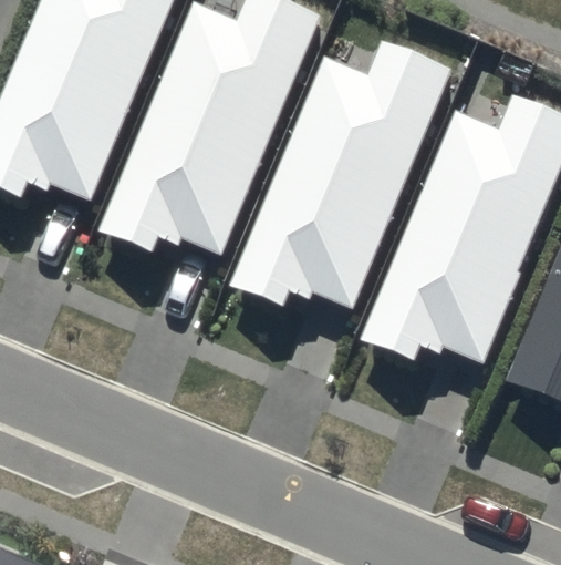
[(50,183),(90,199),(170,0),(39,0),(0,95),(0,187),(21,197),(28,182),(47,189),(50,183)]
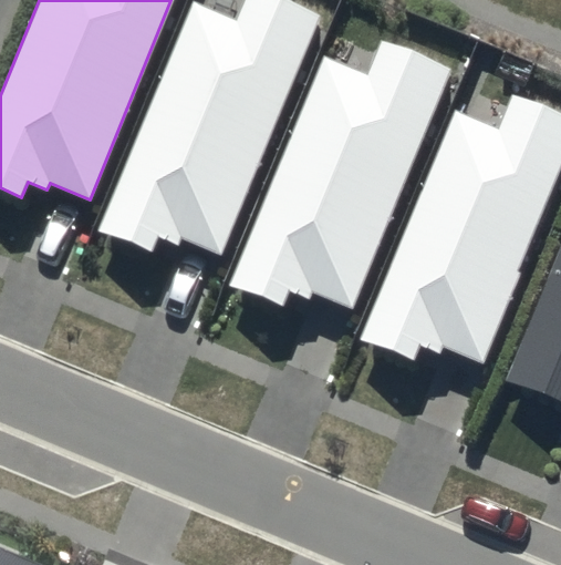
[(182,238),(220,254),(320,16),(282,0),(243,0),(236,20),(193,2),(99,229),(153,252),(159,237),(178,245),(182,238)]
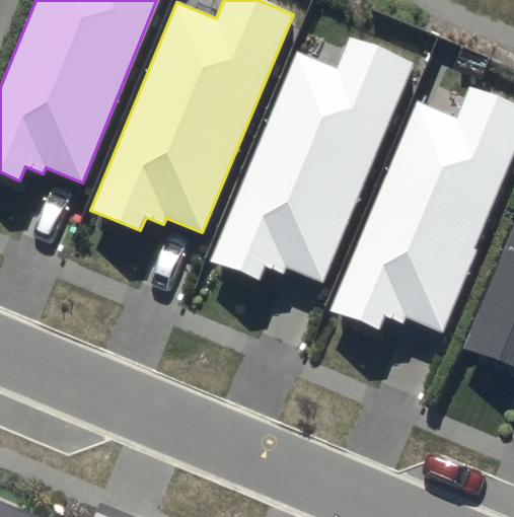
[(286,267),(322,282),(412,64),(349,38),(337,69),(295,53),(211,261),(261,281),(266,267),(283,274),(286,267)]
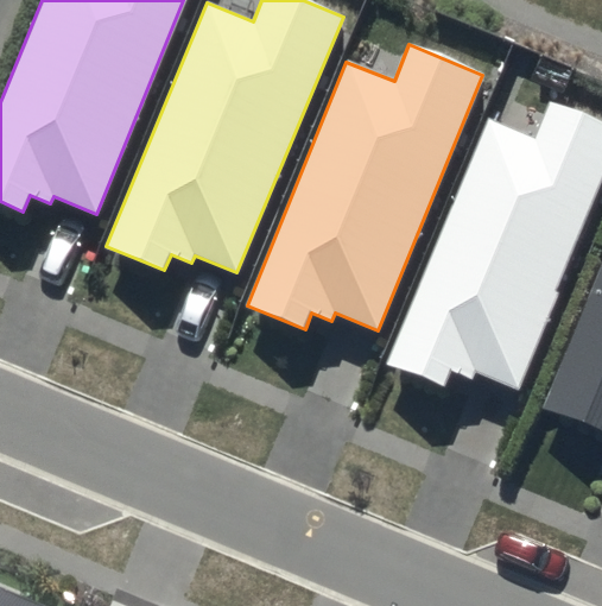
[(475,372),(519,390),(558,292),(555,291),(601,176),(601,124),(550,102),(534,139),(488,120),(387,364),(445,387),(451,371),(471,379),(475,372)]
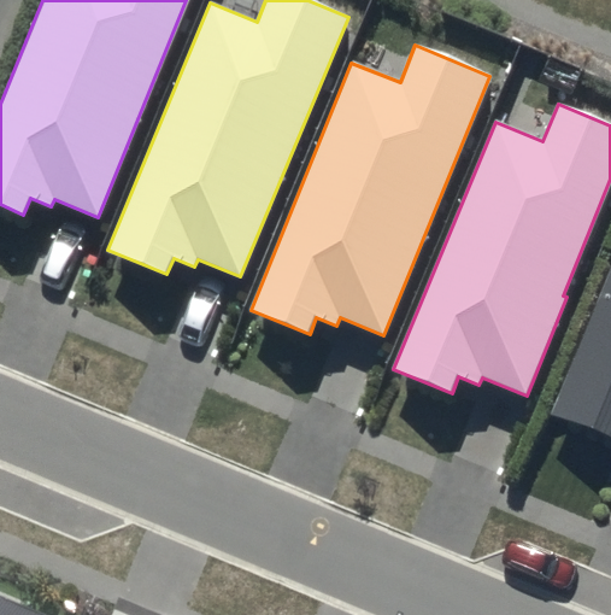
[(610,263),(550,414),(610,439),(610,263)]
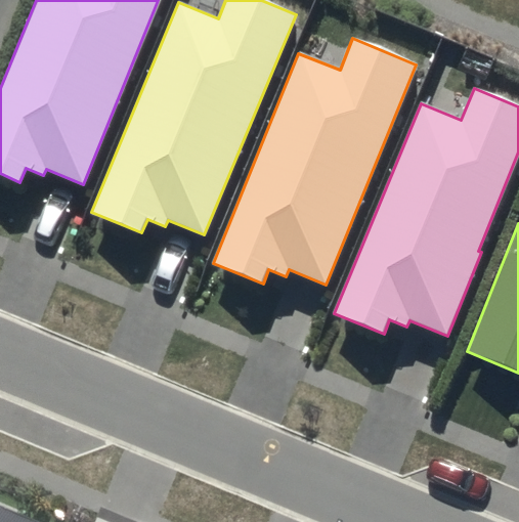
[(38,521),(0,506),(0,521),(38,521)]
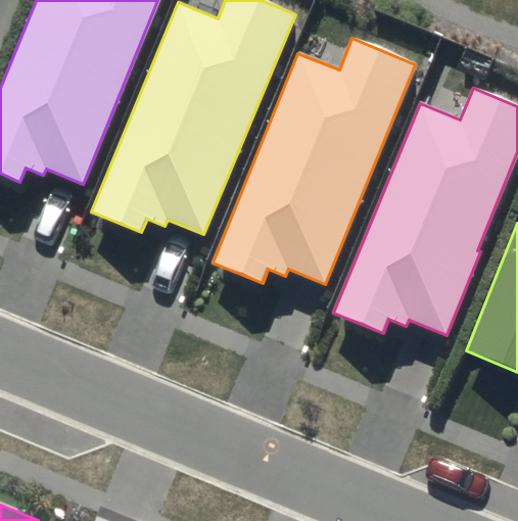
All buildings are outlined.
